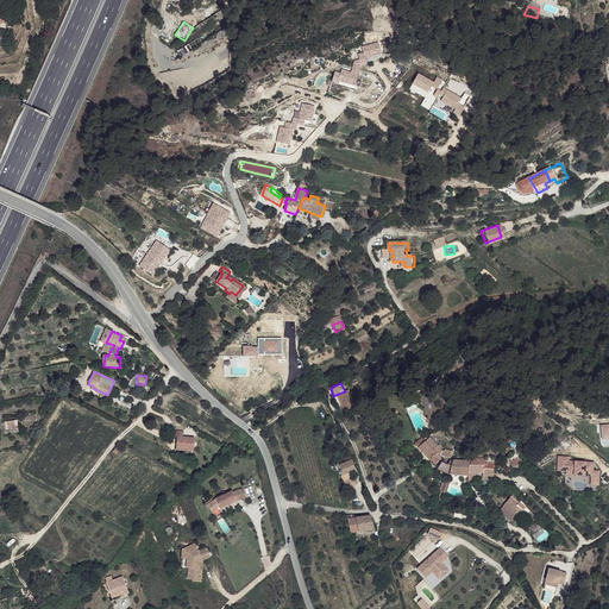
[(345,391),(338,394),(344,408),(350,406),(349,401),(346,394),(345,391)]
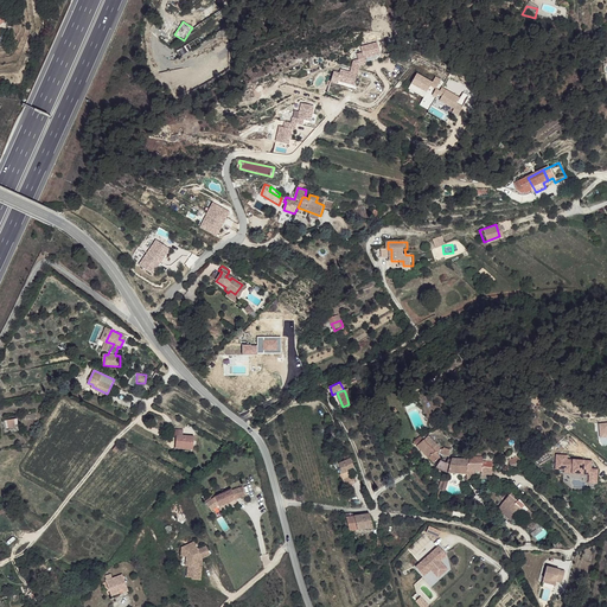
[(183,430),(174,429),(173,434),(176,435),(176,446),(183,447),(183,448),(192,449),(195,436),(183,434),(183,430)]
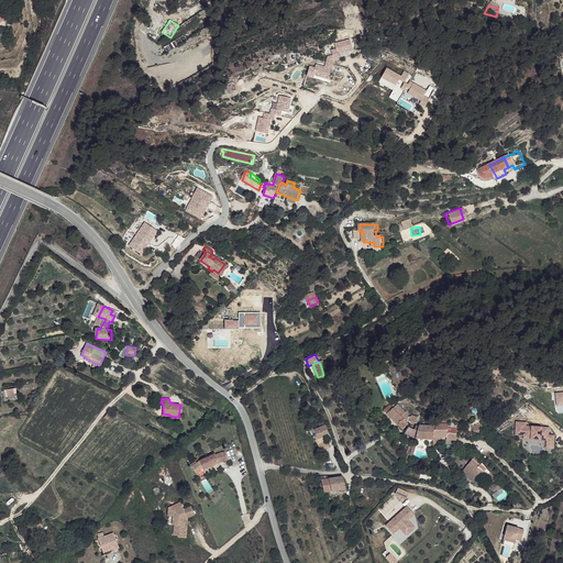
[(389,405),(383,410),(401,430),(408,423),(406,421),(408,419),(409,421),(416,422),(417,418),(411,416),(409,417),(397,405),(393,409),(389,405)]
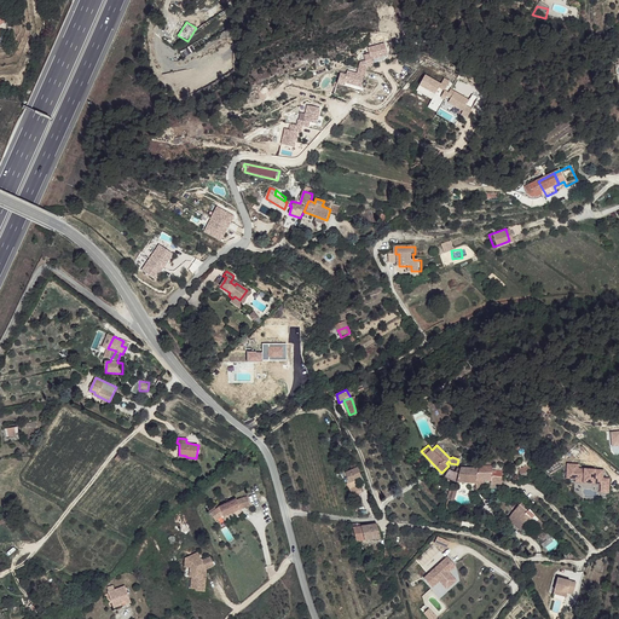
[(603,469),(578,468),(579,464),(566,463),(565,480),(574,480),(574,484),(600,485),(600,493),(608,493),(609,478),(603,478),(603,469)]
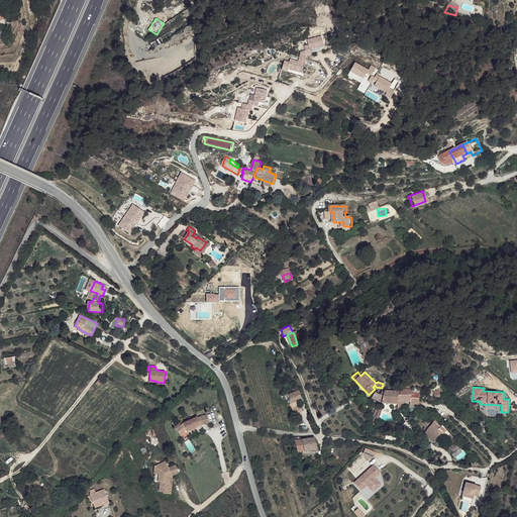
[(411,390),(401,390),(400,392),(398,395),(398,400),(404,401),(410,401),(410,404),(419,404),(418,394),(411,392),(411,390)]
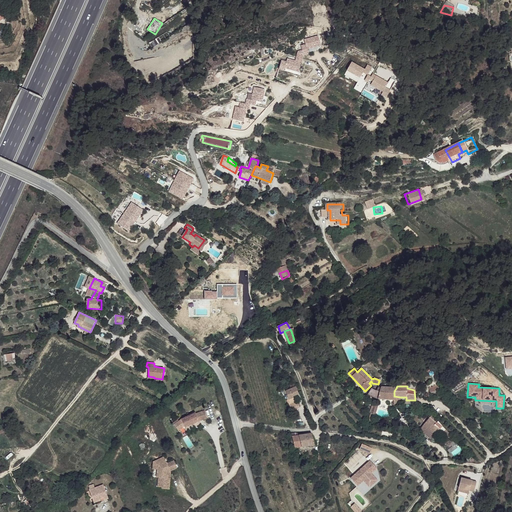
[(295,387),(285,391),(287,396),(291,394),(292,397),(299,394),(299,391),(297,392),(295,387)]
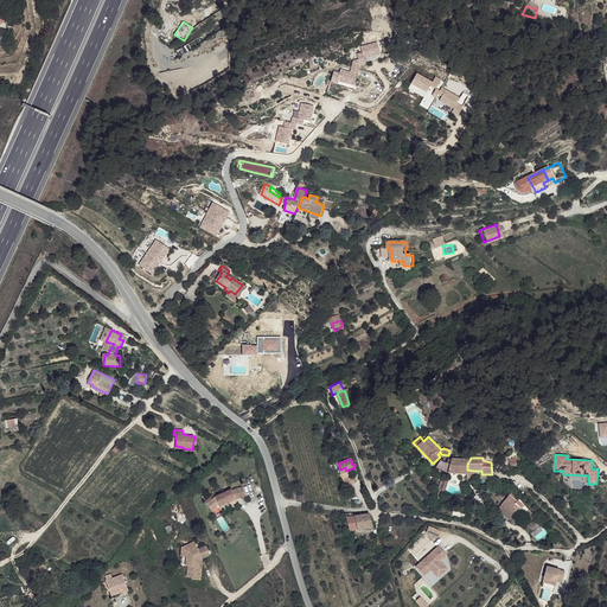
[(440,460),(435,467),(447,473),(451,460),(447,459),(446,462),(440,460)]
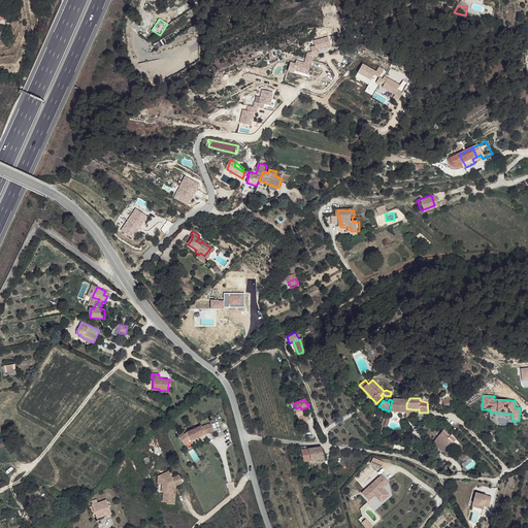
[(408,400),(393,399),(392,400),(389,411),(405,413),(405,418),(411,418),(413,409),(406,408),(406,403),(408,400)]
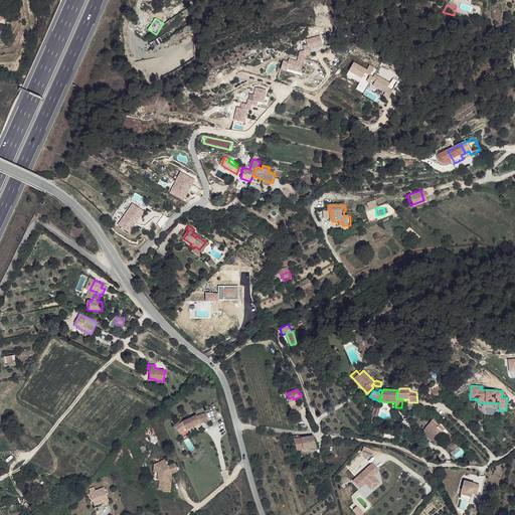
[(181,422),(174,427),(179,434),(185,430),(185,431),(200,423),(207,421),(205,414),(196,416),(195,415),(181,422)]
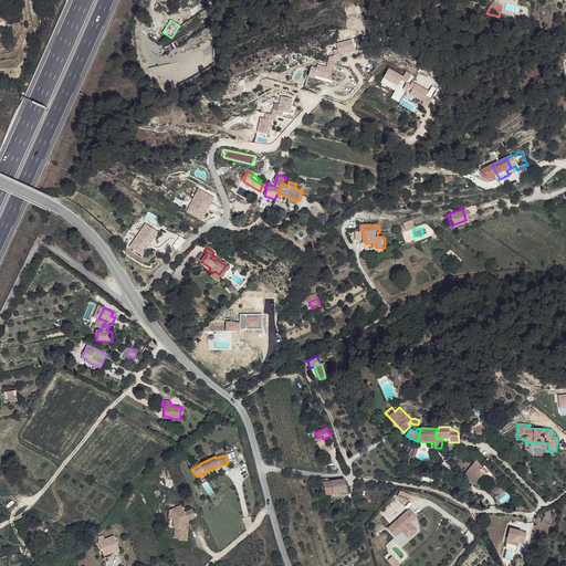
[(477,459),(465,473),(477,479),(485,474),(490,470),(477,459)]
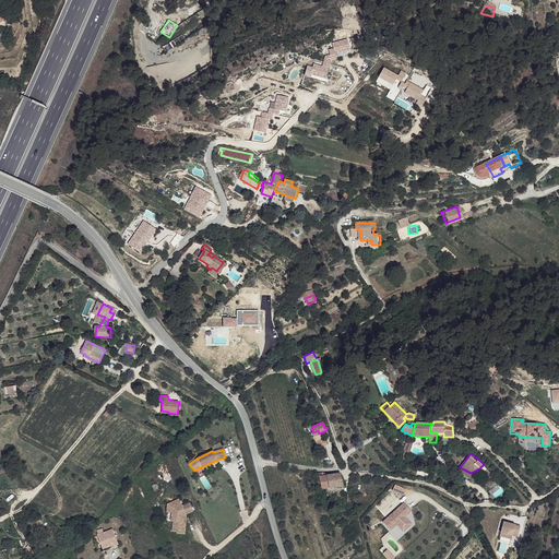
[(460,467),(455,472),(466,483),(475,473),(476,474),(478,472),(479,473),(482,471),(483,472),(486,467),(484,464),(479,468),(471,473),(460,467)]
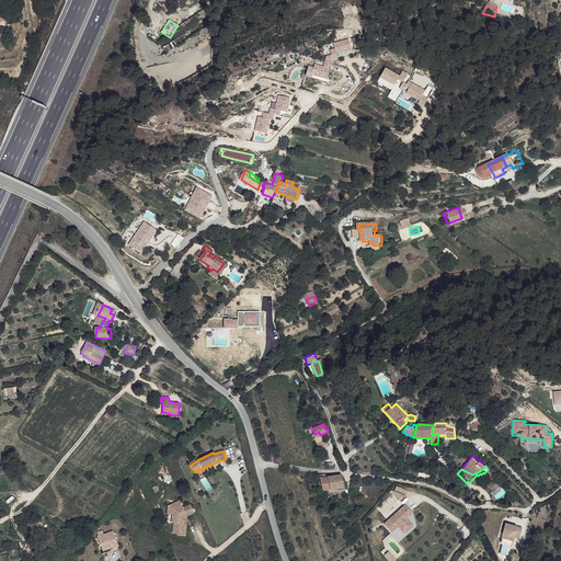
[(320,476),(323,492),(345,488),(343,474),(325,478),(325,474),(320,476)]
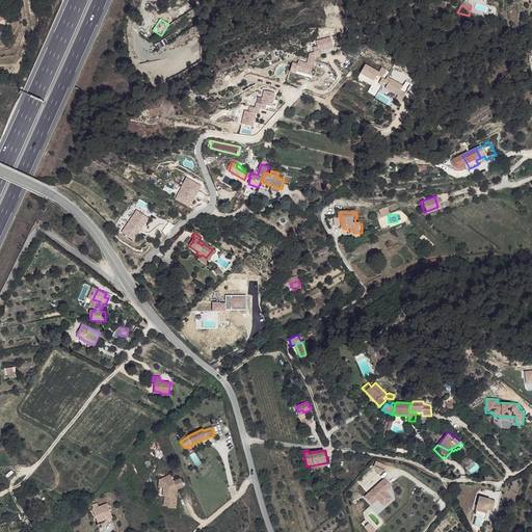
[(388,466),(380,462),(378,468),(386,471),(388,466)]
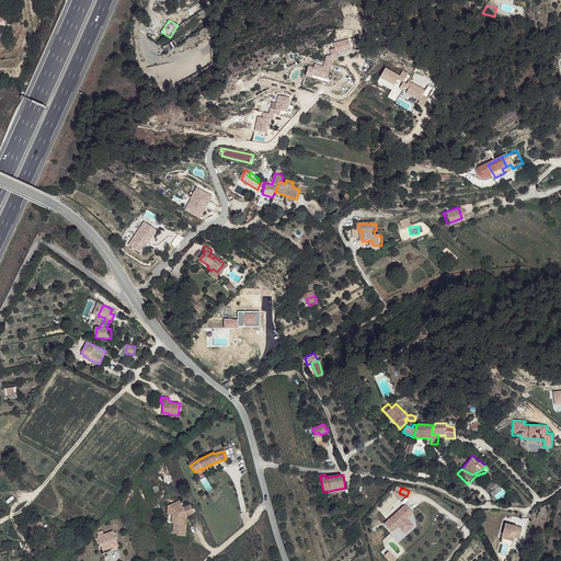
[(176,535),(176,536),(185,537),(186,525),(183,525),(184,519),(184,517),(194,514),(190,505),(182,508),(181,505),(172,510),(171,524),(173,524),(172,535),(176,535)]
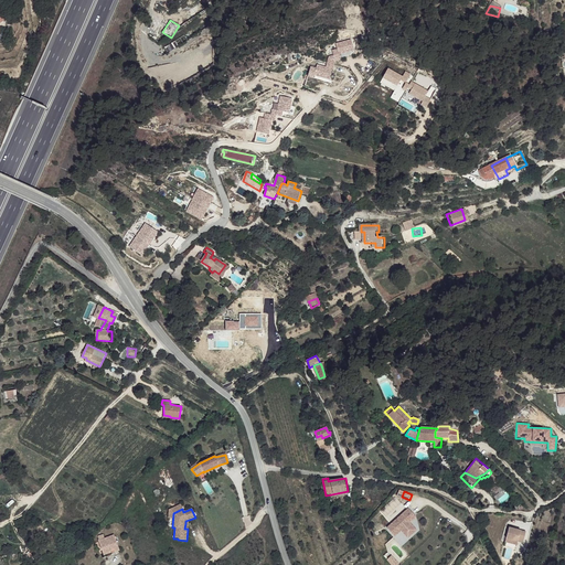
[(409,509),(387,528),(395,535),(402,530),(406,535),(415,528),(408,520),(415,515),(409,509)]
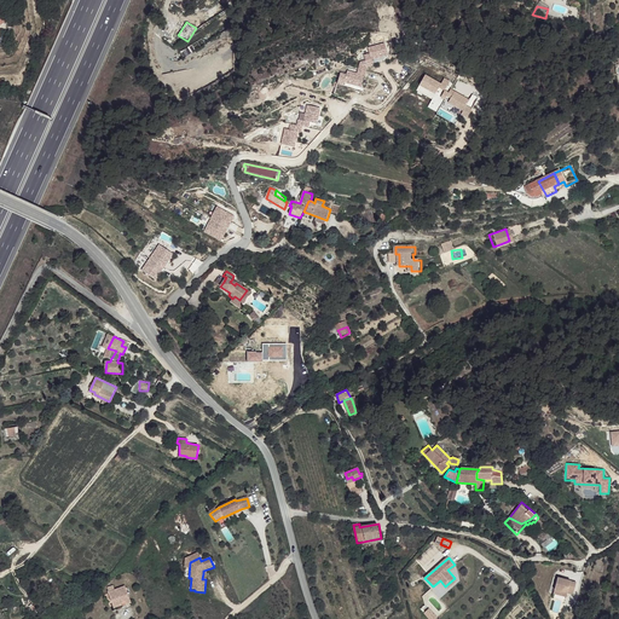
[(551,577),(549,590),(562,591),(568,593),(571,579),(551,577)]
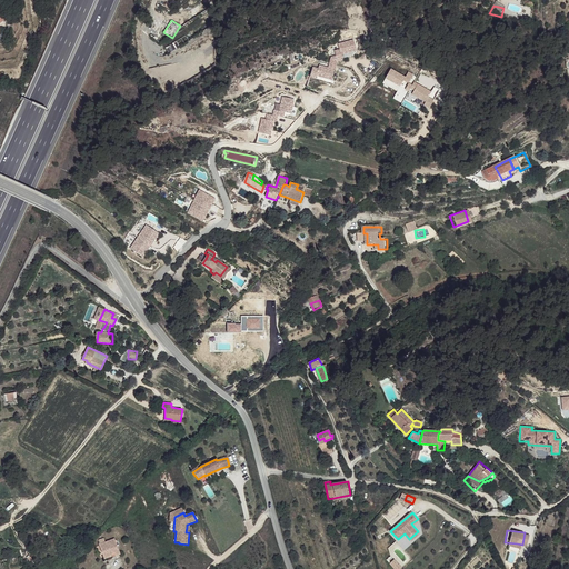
[(420,533),(418,531),(409,539),(411,541),(420,533)]
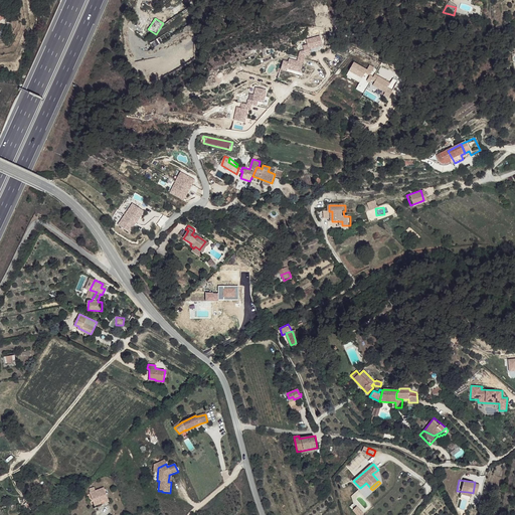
[(104,488),(90,493),(94,504),(101,502),(104,500),(105,503),(109,501),(104,488)]
